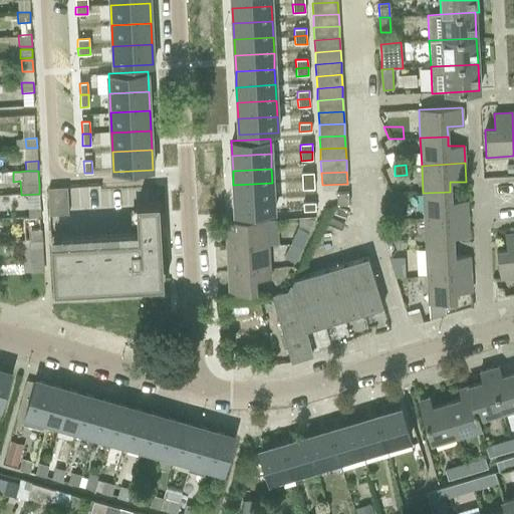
[(313,173),(301,173),(302,182),(314,181),(313,173)]
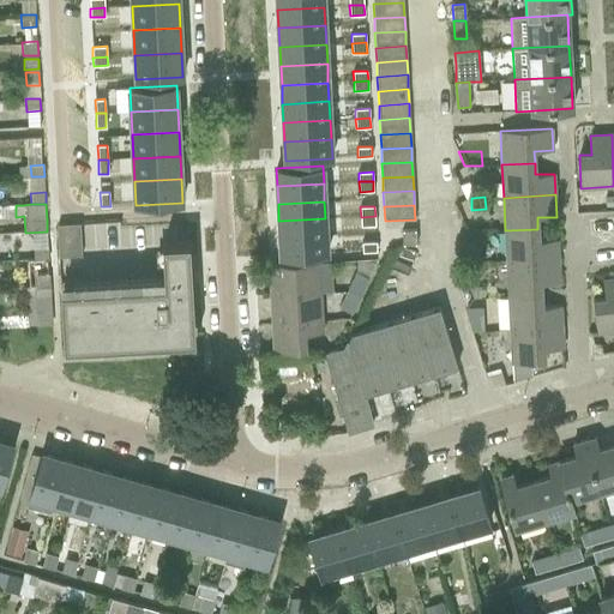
[(375,216),(361,217),(361,227),(375,226),(375,216)]
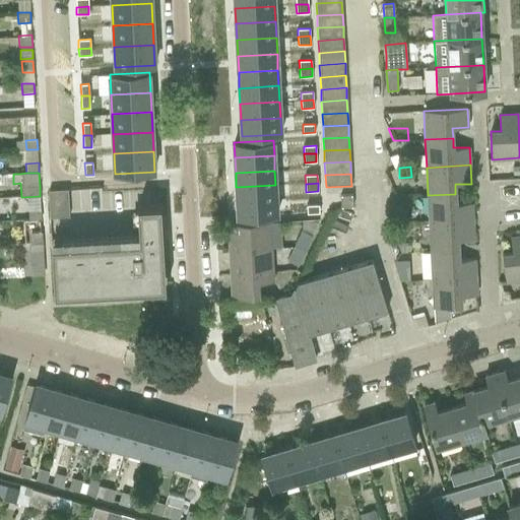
[(275,185),(236,187),(237,202),(276,200),(275,185)]
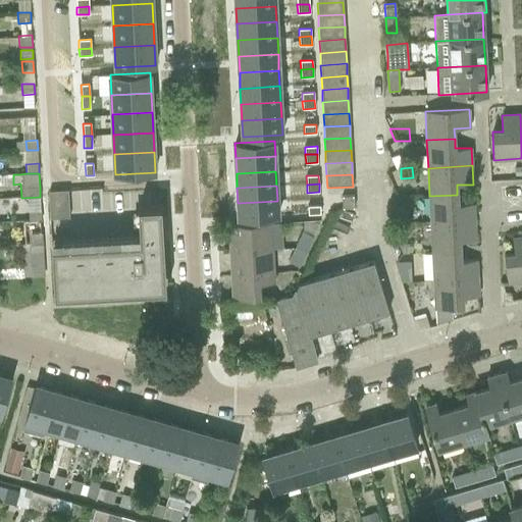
[(67,194),(48,195),(49,222),(68,221),(67,194)]
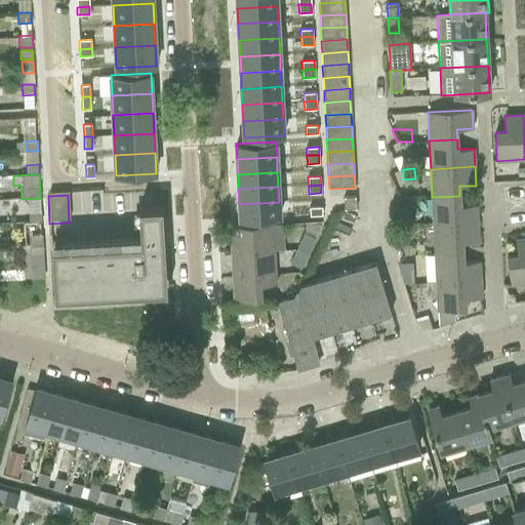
[(432,197),(433,226),(477,224),(477,205),(460,206),(459,196),(432,197)]
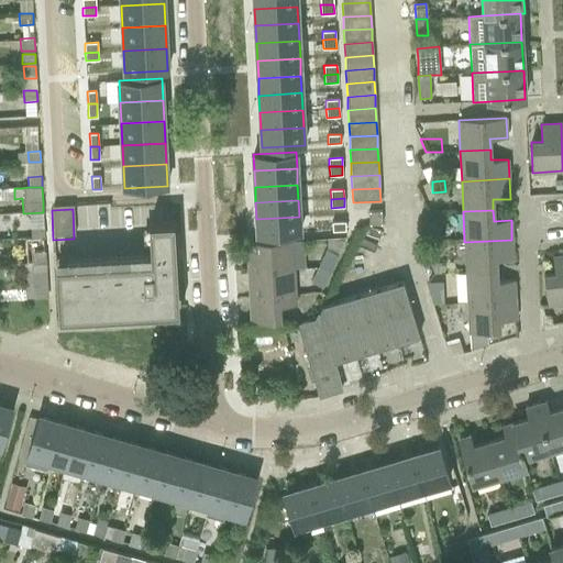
[(368,211),(370,224),(382,224),(382,211),(368,211)]
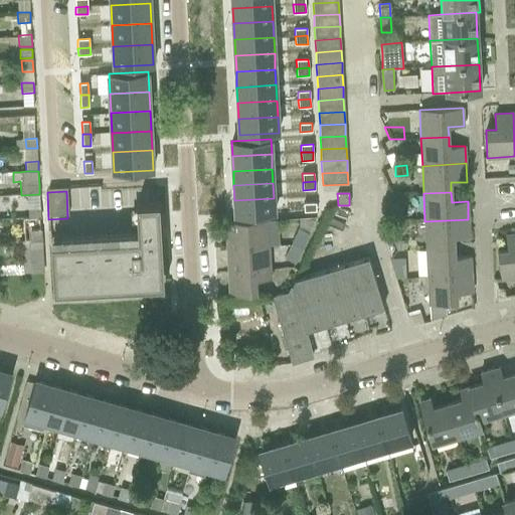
[(274,198),(234,200),(235,215),(275,213),(274,198)]
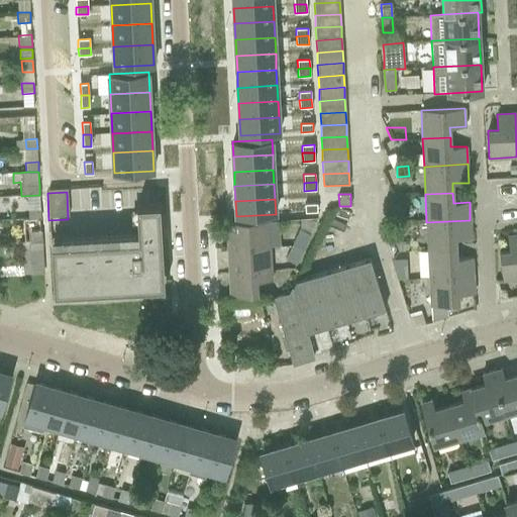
[(317,203),(305,204),(305,212),(317,212),(317,203)]
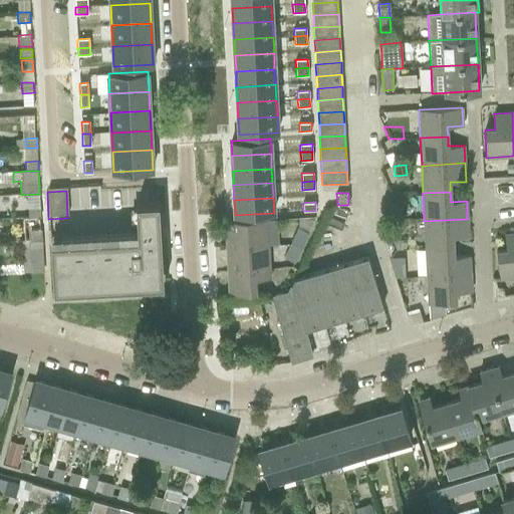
[(61,244),(51,244),(53,271),(53,286),(54,292),(164,286),(163,280),(161,238),(160,215),(159,204),(137,205),(138,232),(138,239),(61,244)]
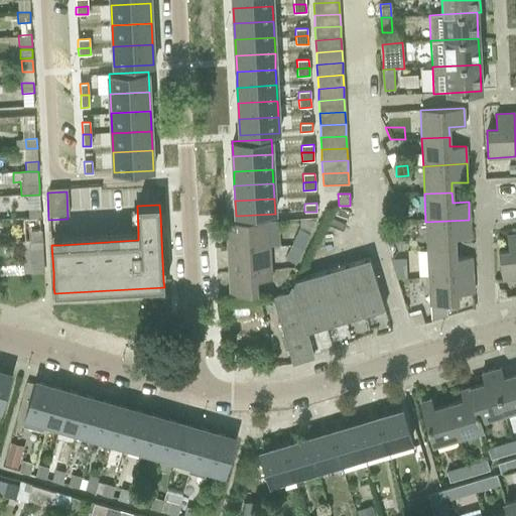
[(40,208),(29,209),(29,218),(41,218),(40,208)]
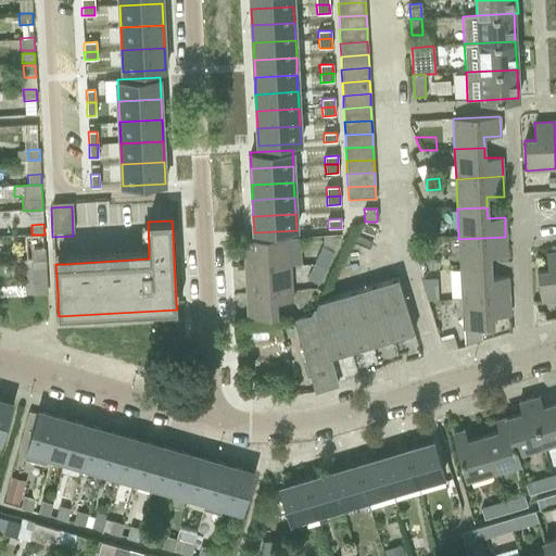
[(458,239),(460,268),(490,267),(490,256),(506,256),(505,237),(458,239)]
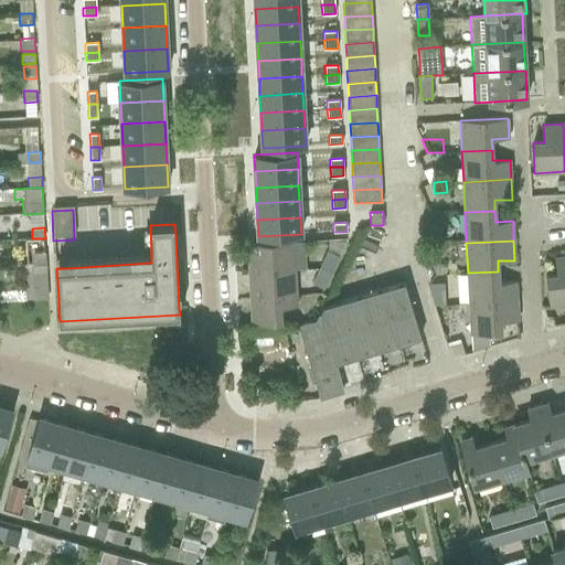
[(247,244),(248,270),(295,268),(294,242),(247,244)]
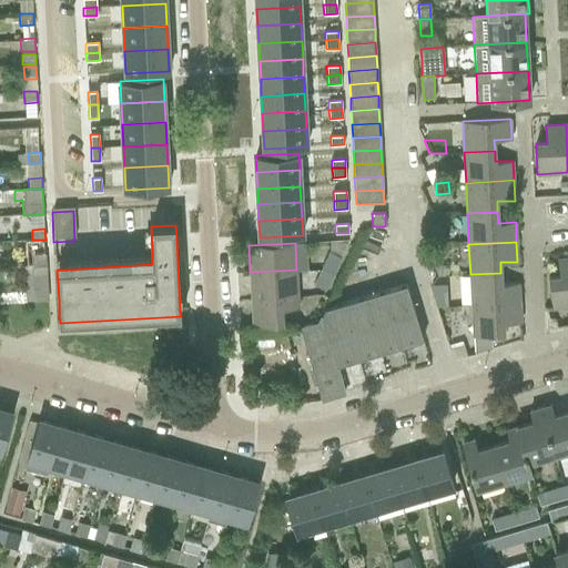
[(330,252),(322,269),(333,274),(341,256),(330,252)]
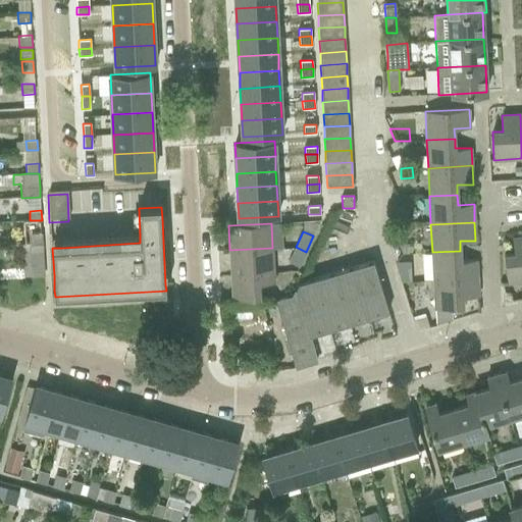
[(42,233),(31,235),(32,244),(43,243),(42,233)]
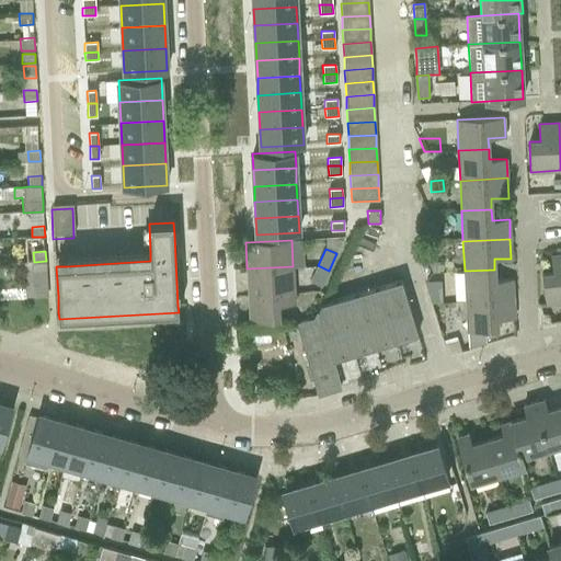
[(560,254),(550,256),(552,273),(541,275),(546,305),(560,301),(560,254)]
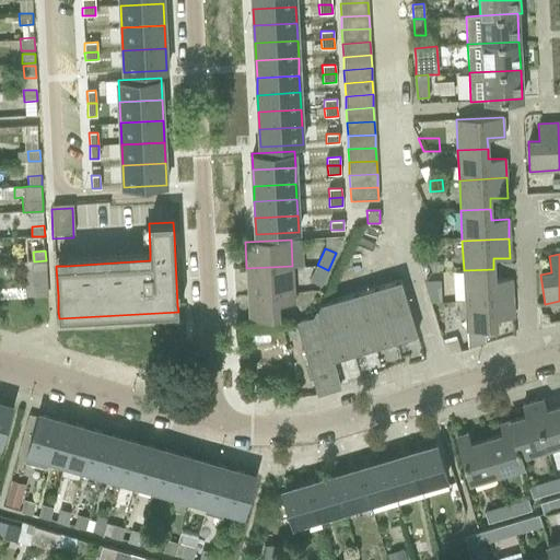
[(34,266),(35,287),(45,287),(44,265),(34,266)]
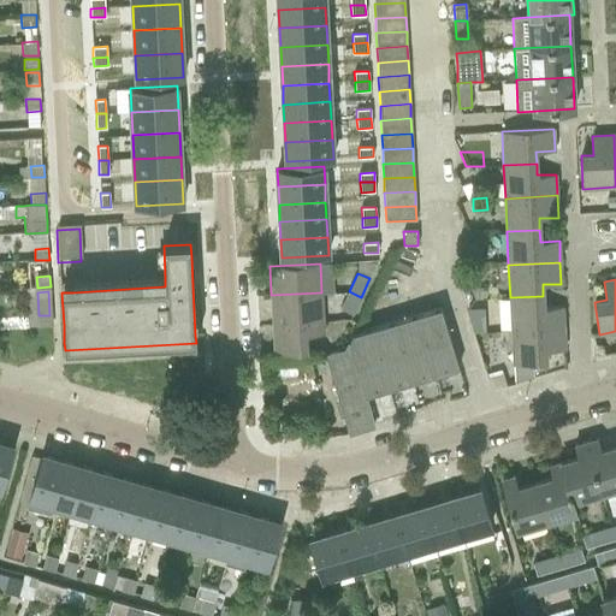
[(361,297),(349,291),(341,309),(353,315),(361,297)]
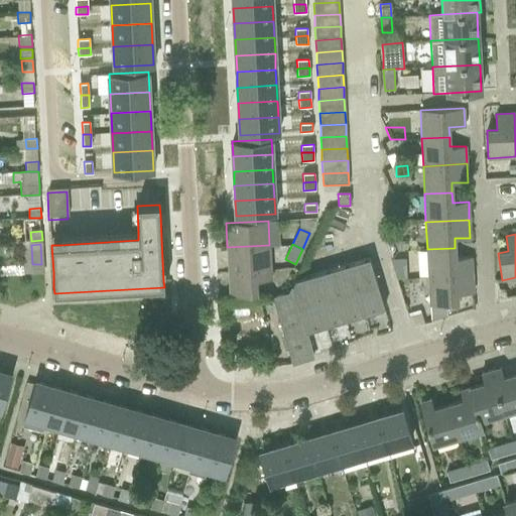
[(227,247),(228,271),(270,269),(269,245),(227,247)]
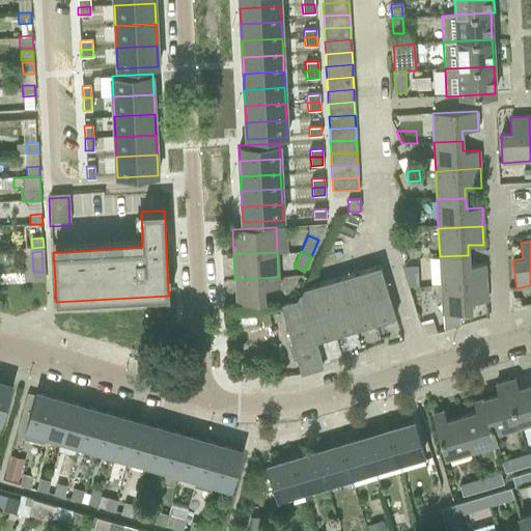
[(440,256),(441,285),(485,283),(484,264),(469,266),(468,255),(440,256)]
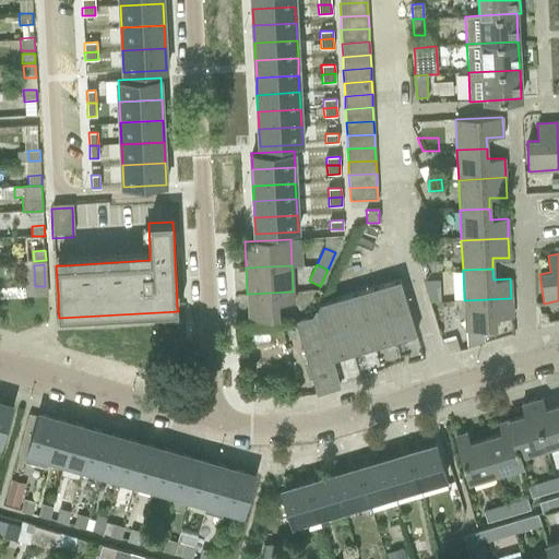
[(416,334),(405,297),(404,293),(400,278),(379,285),(321,302),(316,313),(313,317),(297,321),(297,323),(298,324),(306,353),(309,364),(307,364),(307,365),(309,365),(312,373),(312,375),(310,375),(310,377),(312,376),(316,387),(318,392),(340,385),(332,359),(416,334)]
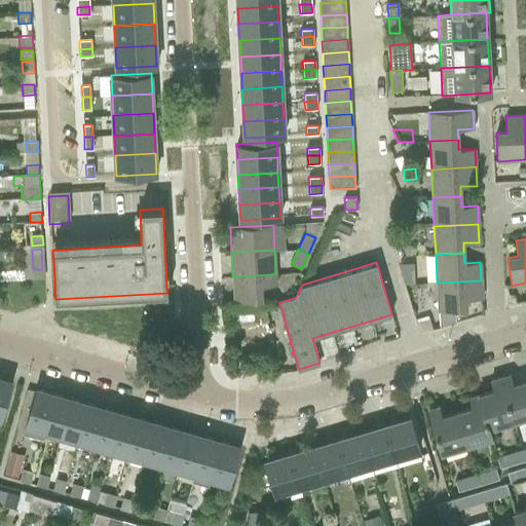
[(42,269),(33,269),(33,278),(43,278),(42,269)]
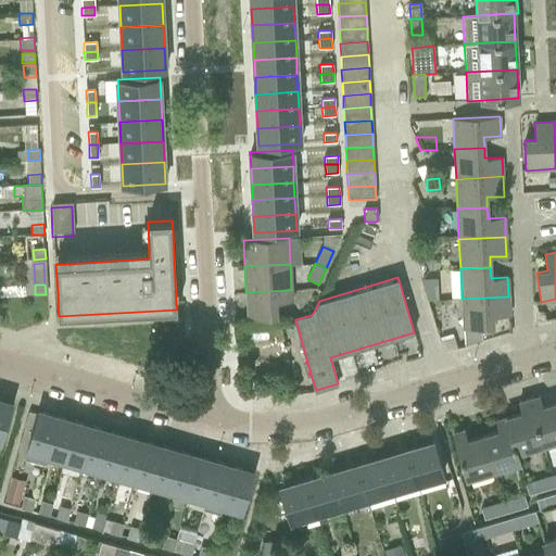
[(291,290),(245,292),(248,319),(277,317),(276,302),(292,301),(291,290)]
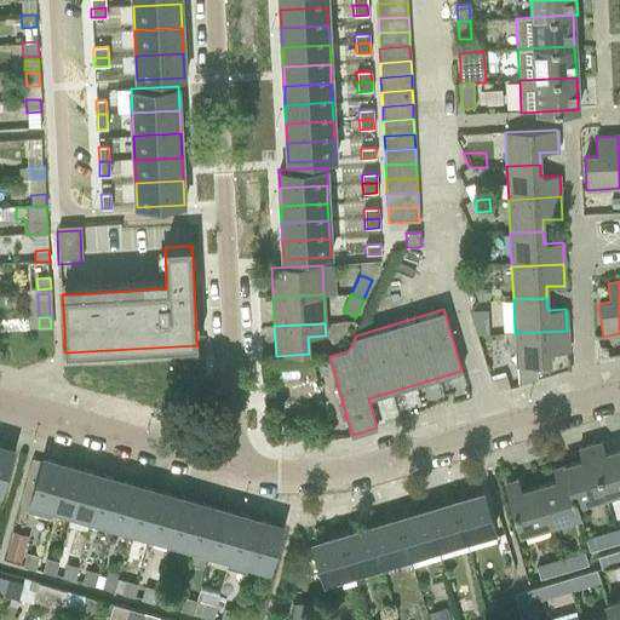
[(567,331),(515,333),(517,367),(537,366),(550,366),(550,354),(568,352),(567,331)]
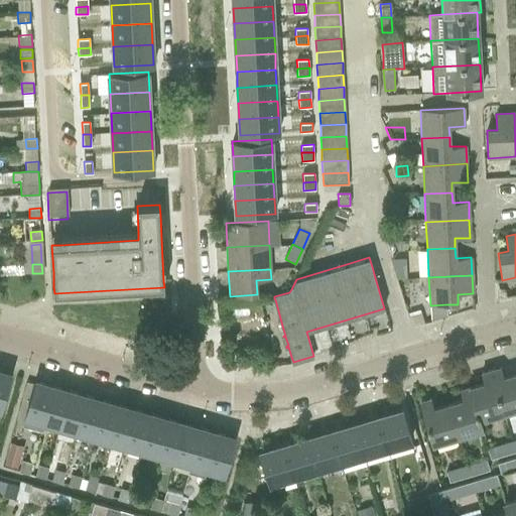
[(504,292),(495,292),(496,302),(504,300),(504,292)]
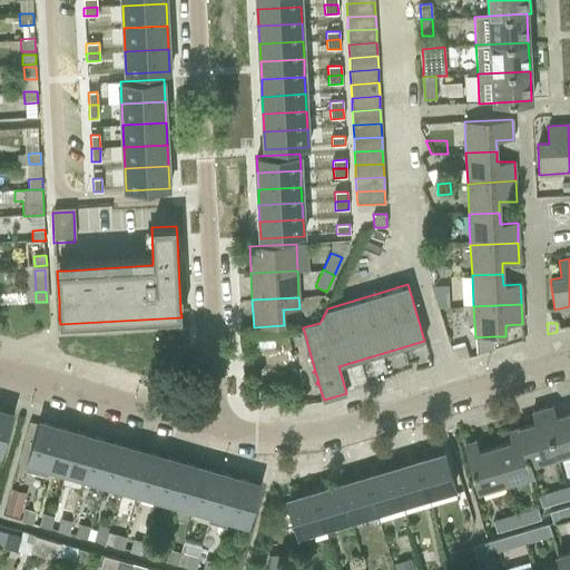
[(493,336),(475,337),(477,354),(493,349),(493,336)]
